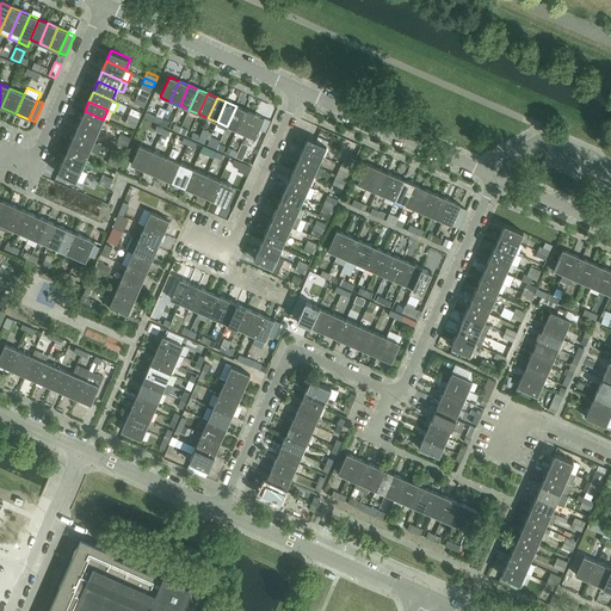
[(245,110),(236,106),(227,127),(236,130),(245,110)]
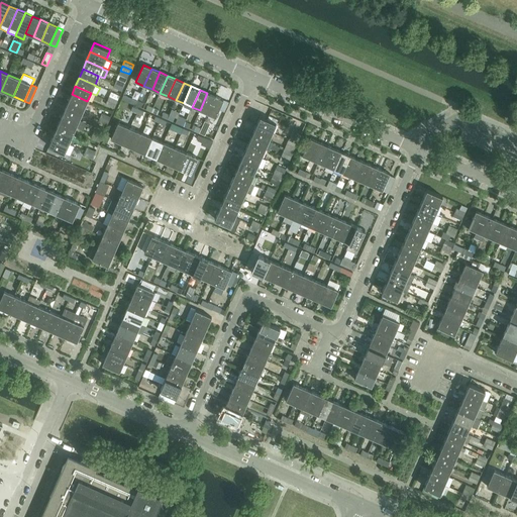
[(215,96),(207,93),(200,110),(208,113),(215,96)]
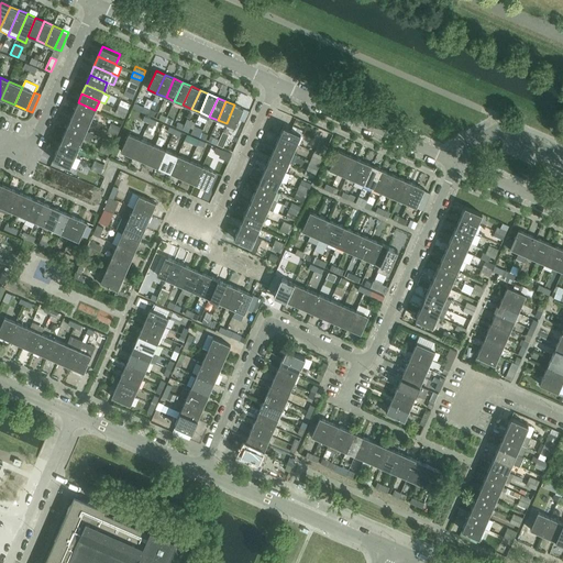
[(78,102),(74,112),(91,120),(95,110),(78,102)]
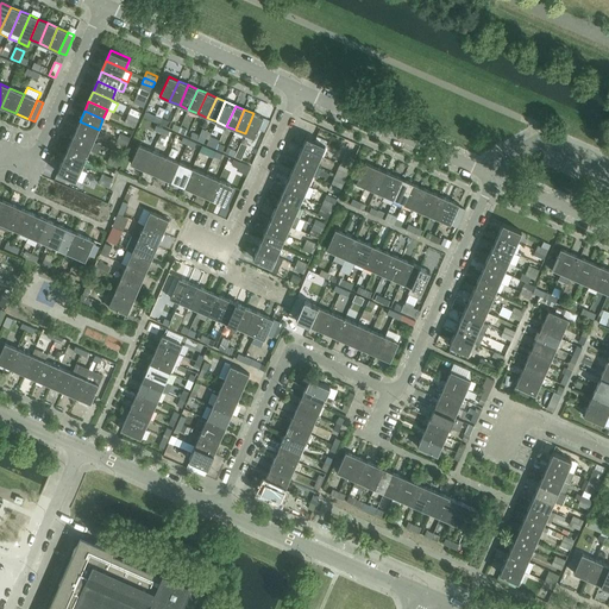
[(263,118),(253,113),(245,133),(255,138),(263,118)]
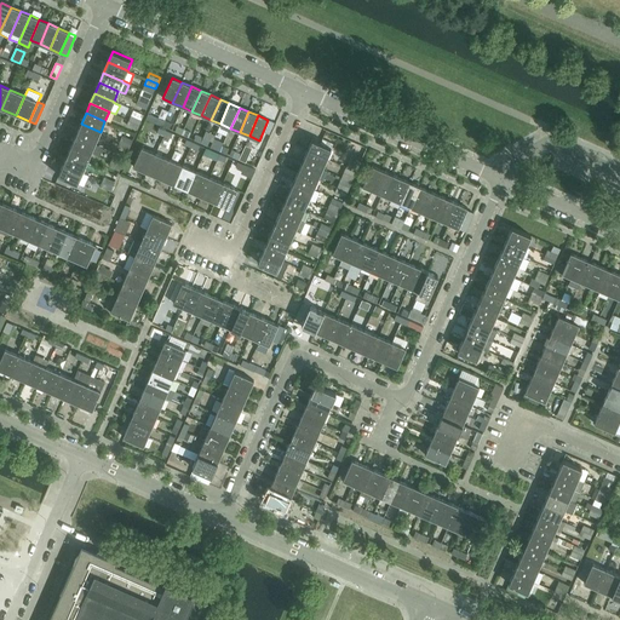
[(139,125),(128,120),(127,125),(137,130),(139,125)]
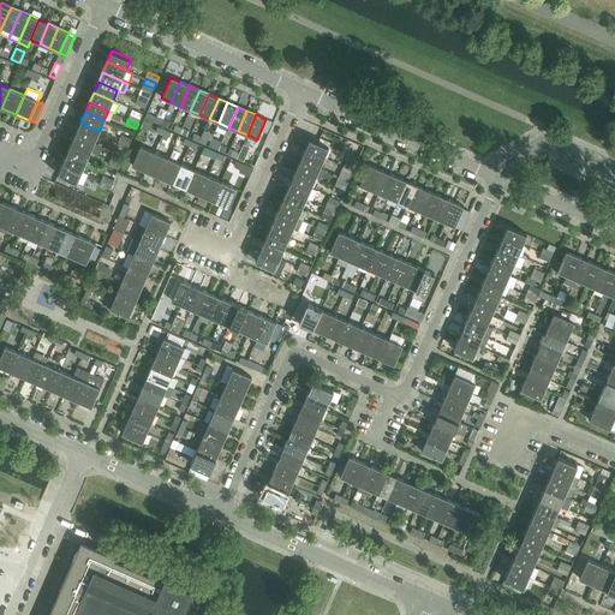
[(81,123),(76,132),(95,141),(100,131),(81,123)]
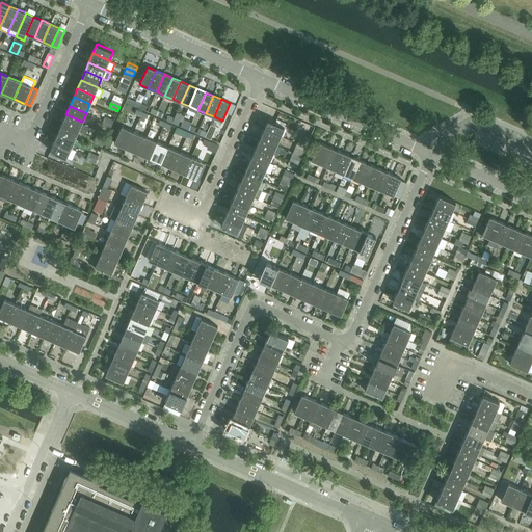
[(65,114),(61,124),(78,131),(82,122),(65,114)]
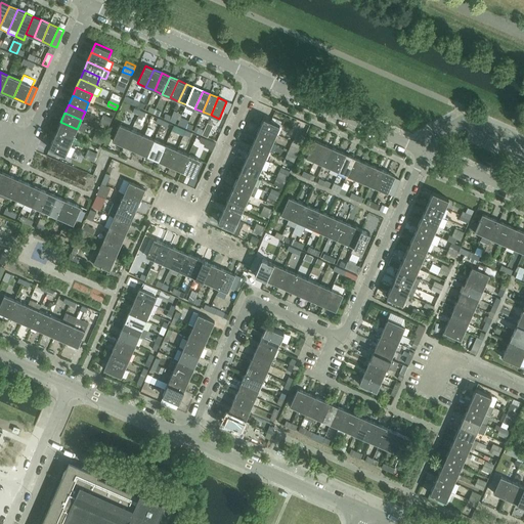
[(264,118),(260,127),(276,134),(280,125),(271,121),(264,118)]
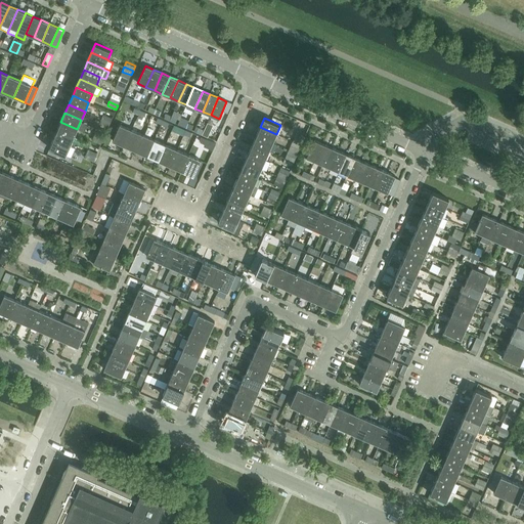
[(60,122),(57,130),(73,137),(77,129),(60,122)]
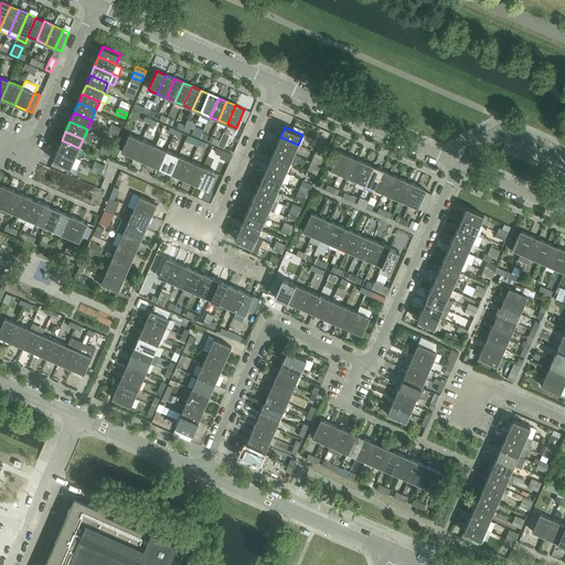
[(121,152),(135,158),(142,140),(129,135),(121,152)]
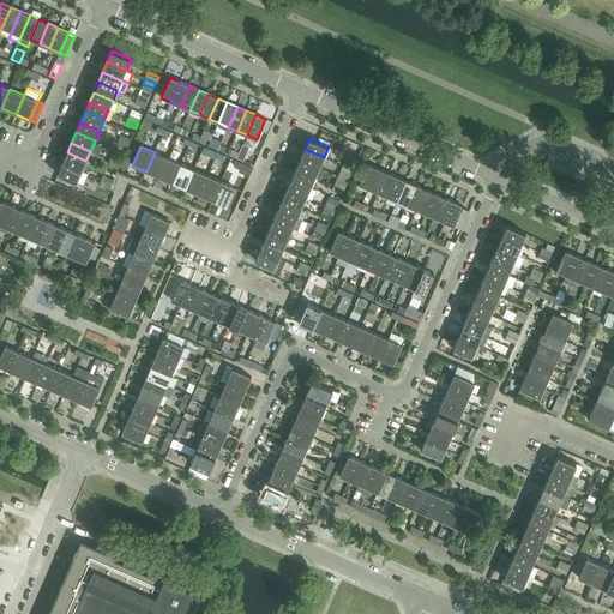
[(305,149),(300,158),(319,167),(324,157),(305,149)]
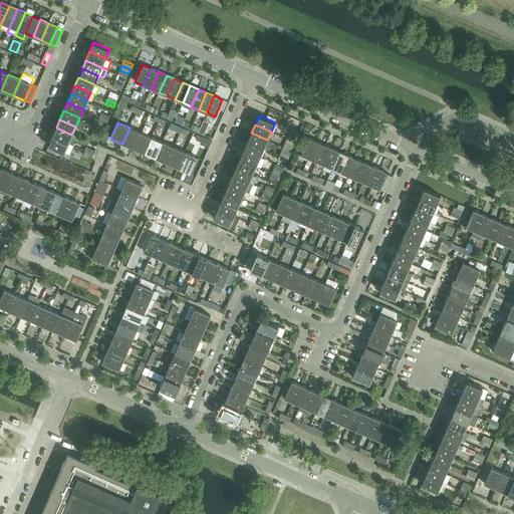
[(56,127),(52,137),(74,146),(77,148),(81,139),(71,135),(56,127)]
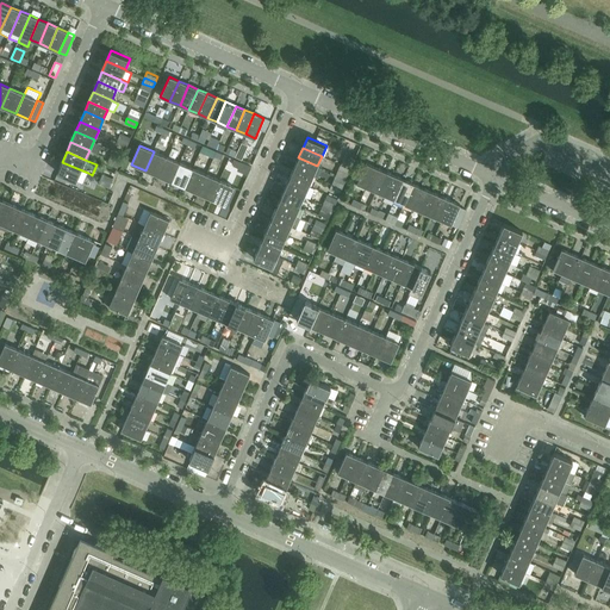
[(167,157),(154,151),(145,170),(159,176),(167,157)]
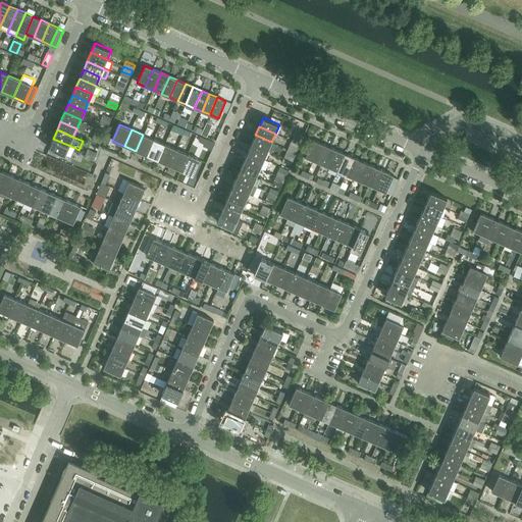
[(300,145),(305,135),(296,131),(292,141),(300,145)]
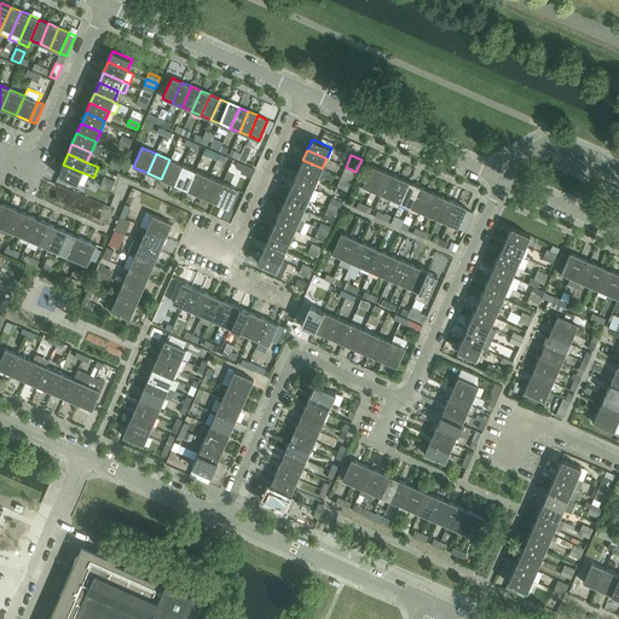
[(183,166),(169,160),(161,179),(174,185),(183,166)]
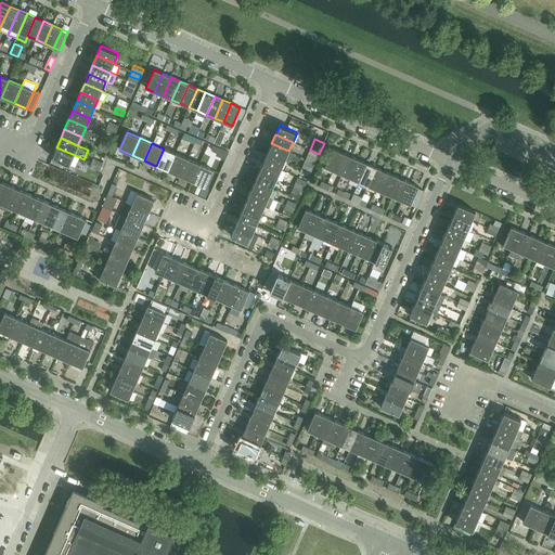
[(271,143),(267,153),(284,160),(288,151),(271,143)]
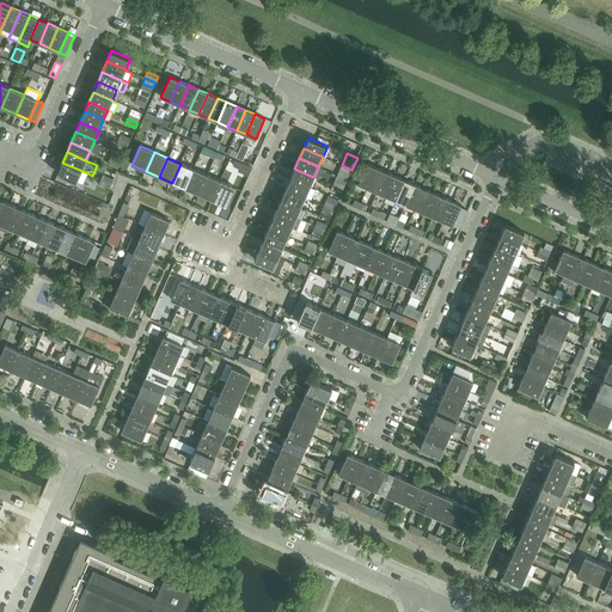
[(62,163),(57,173),(84,184),(89,173),(62,163)]
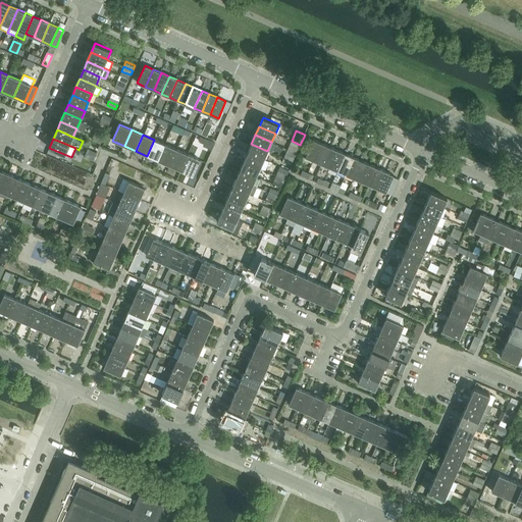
[(165,145),(154,140),(147,156),(158,160),(165,145)]
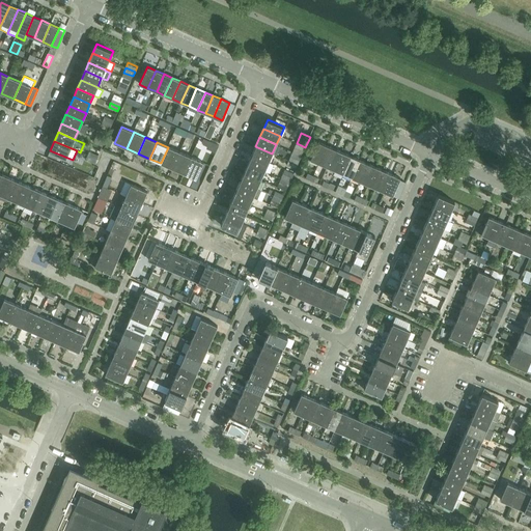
[(310,160),(318,163),(327,145),(318,142),(310,160)]
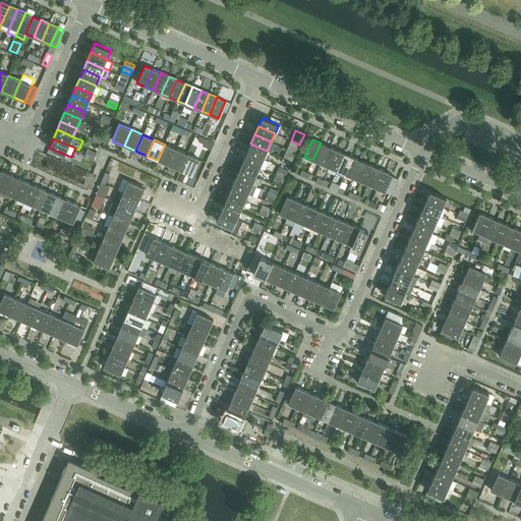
[(329,147),(321,142),(312,160),(322,164),(329,147)]
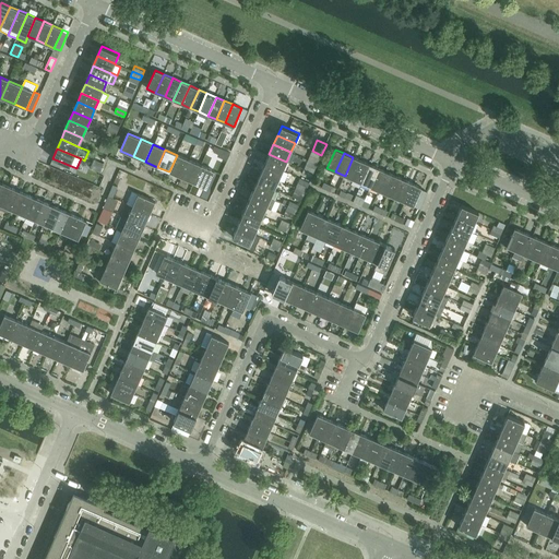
[(269,154),(265,163),(282,170),(286,162),(269,154)]
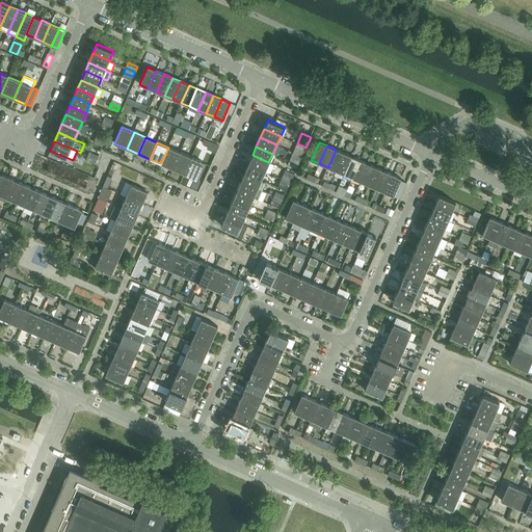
[(180,152),(168,148),(161,163),(173,168),(180,152)]
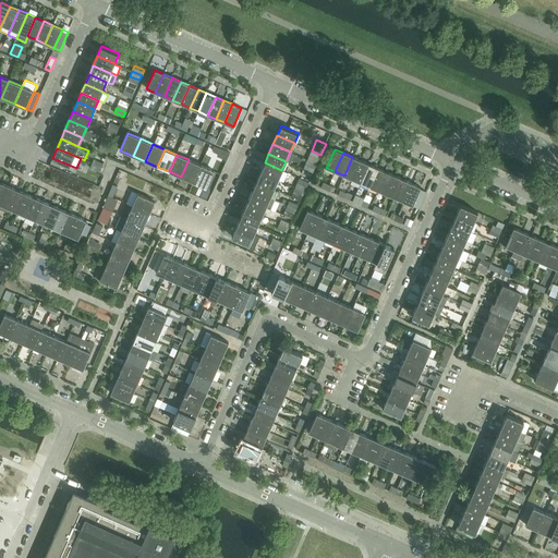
[(361,160),(352,157),(344,176),(352,179),(361,160)]
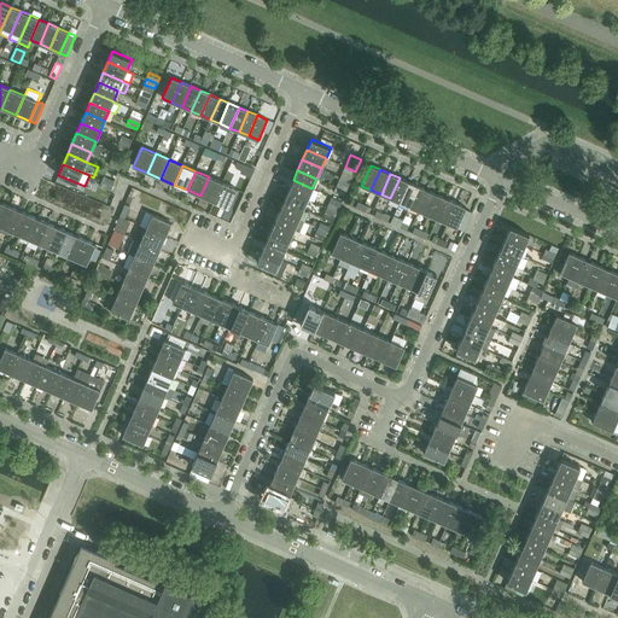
[(222,182),(209,176),(200,196),(214,202),(222,182)]
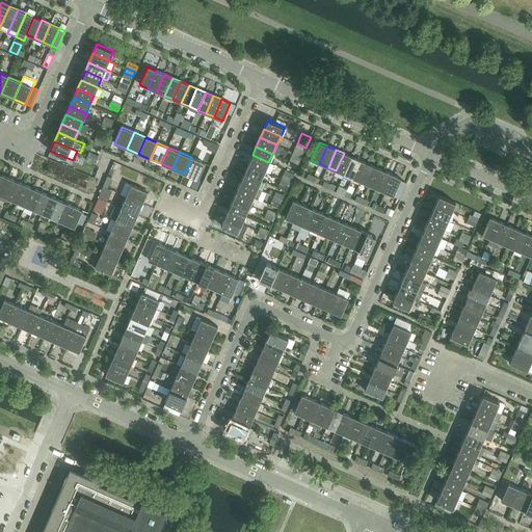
[(352,157),(344,153),(336,170),(344,175),(352,157)]
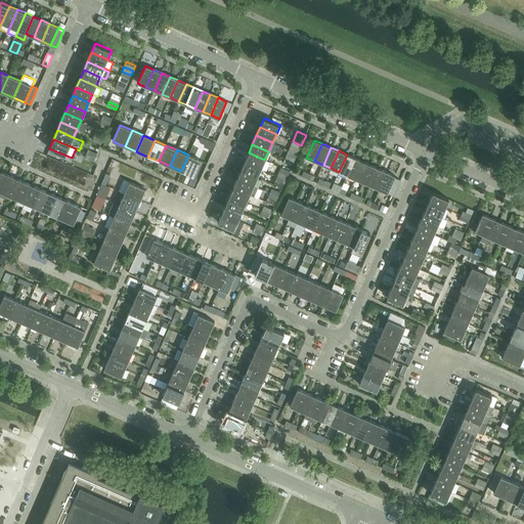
[(249,153),(245,162),(261,169),(266,171),(270,163),(264,160),(249,153)]
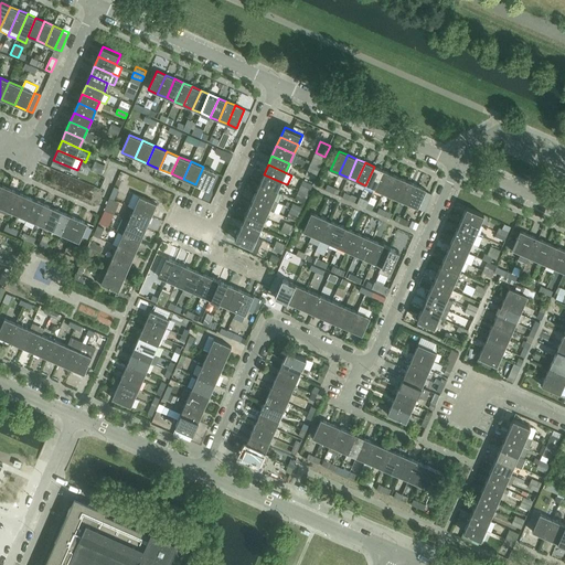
[(216,172),(203,167),(195,184),(209,190),(216,172)]
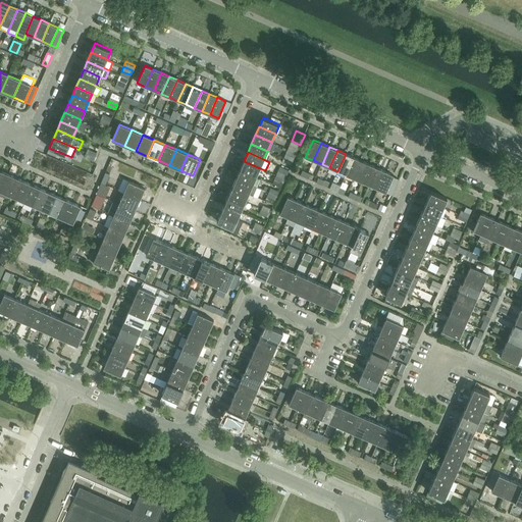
[(353,157),(346,154),(337,171),(346,174),(353,157)]
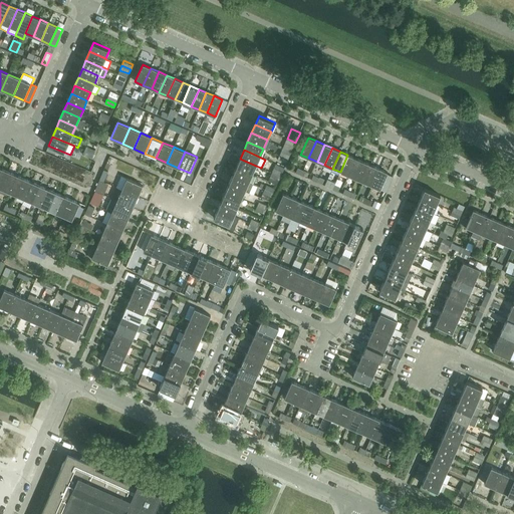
[(355,158),(347,155),(340,172),(348,175),(355,158)]
